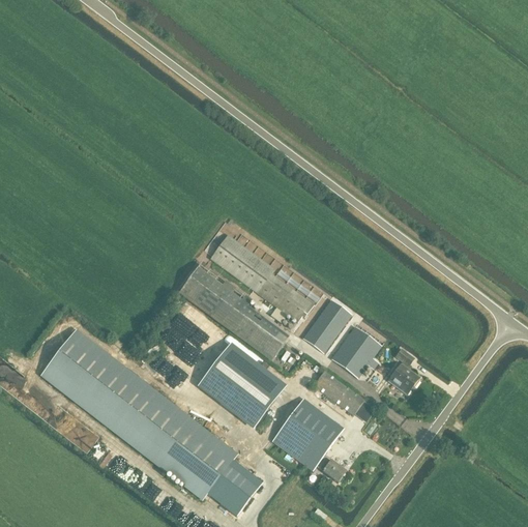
[(210,256),(208,259),(274,306),(268,315),(279,323),(285,315),(295,322),(299,316),(301,317),(311,305),(312,305),(268,273),(271,268),(225,235),(214,250),(210,256)]
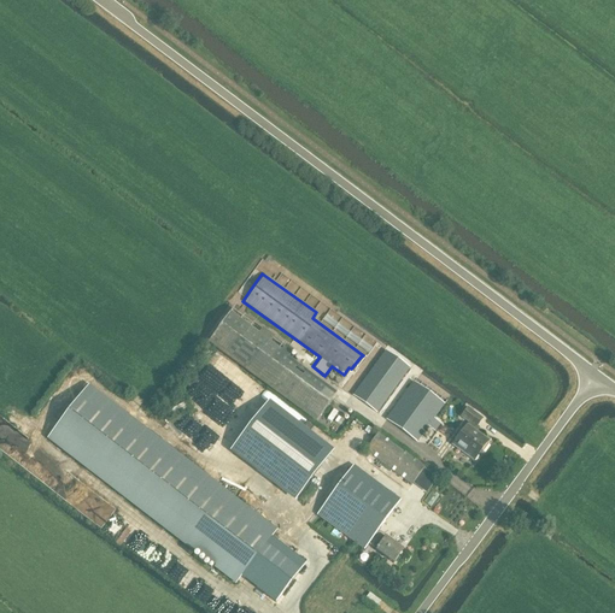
[(285,357),(290,351),(229,307),(206,340),(315,418),(329,398),(299,377),(304,370),(285,357)]
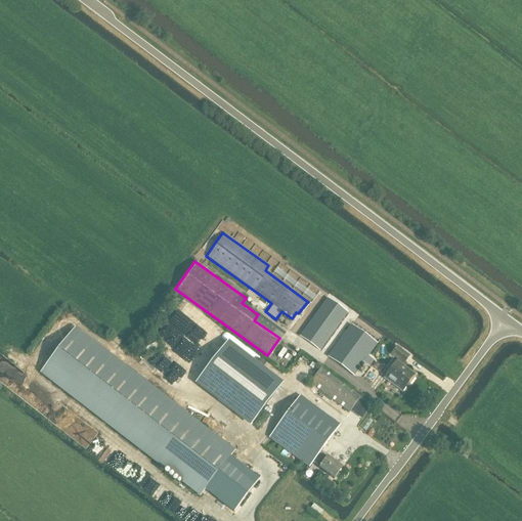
[(327,297),(299,335),(316,348),(344,310),(327,297)]
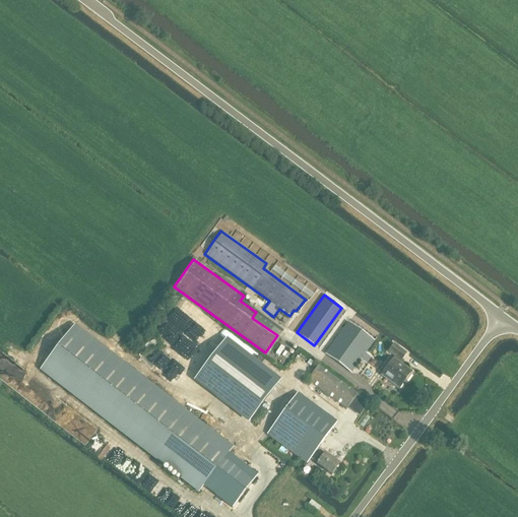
[(230,446),(72,325),(40,367),(197,489),(201,483),(230,506),(255,473),(239,461),(225,451),(230,446)]
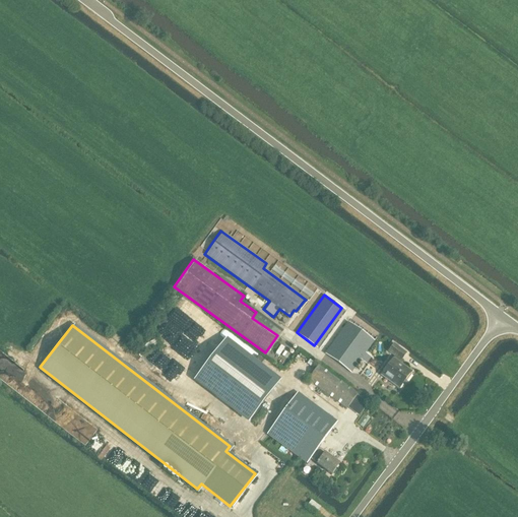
[(339,330),(323,351),(348,371),(359,358),(364,362),(369,354),(364,350),(365,348),(339,330)]
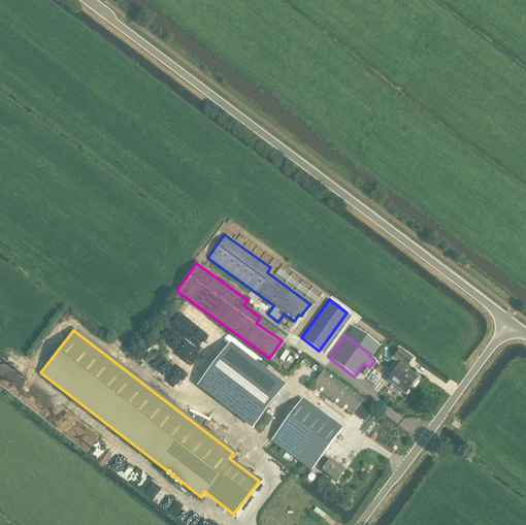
[(227,343),(196,384),(251,425),(282,385),(227,343)]
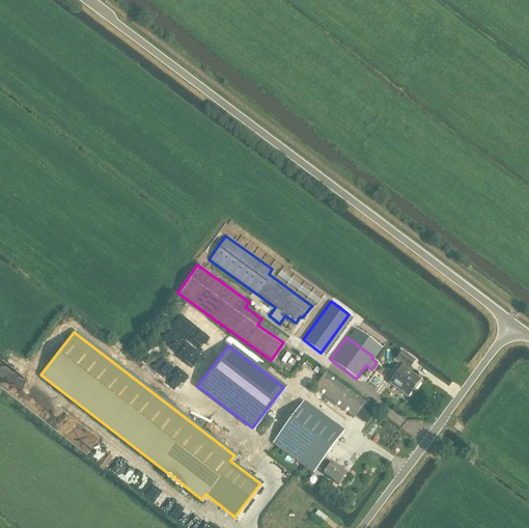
[(401,361),(388,380),(407,393),(418,377),(406,367),(413,358),(400,349),(398,351),(395,356),(401,361)]
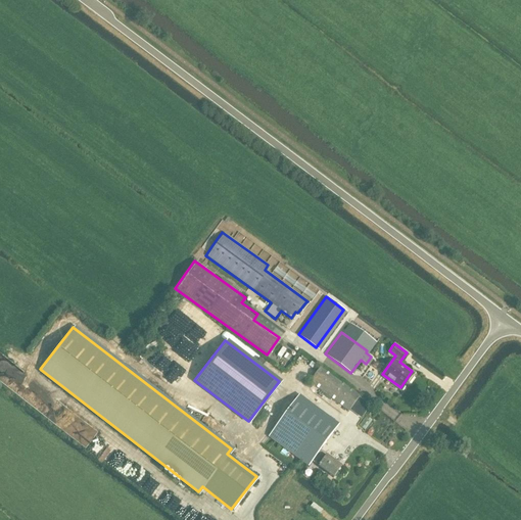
[(357,395),(359,393),(318,365),(308,379),(347,409),(348,406),(351,408),(360,397),(357,395)]
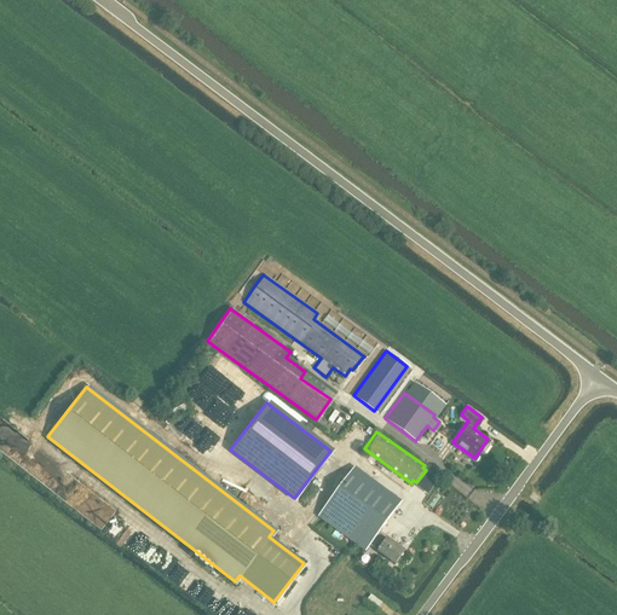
[(378,531),(401,499),(352,464),(317,515),(364,549),(368,543),(376,549),(376,550),(393,562),(403,549),(378,531)]
